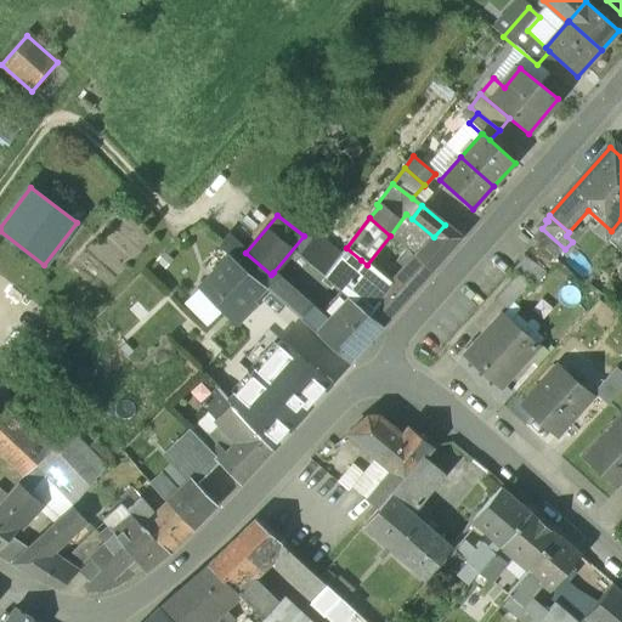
[(621,219),(611,231),(605,237),(617,248),(621,241),(621,219)]
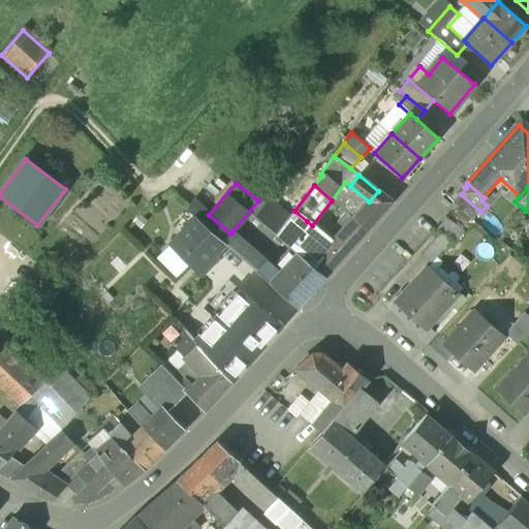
[(369,201),(354,219),(368,230),(393,201),(378,191),(369,201)]
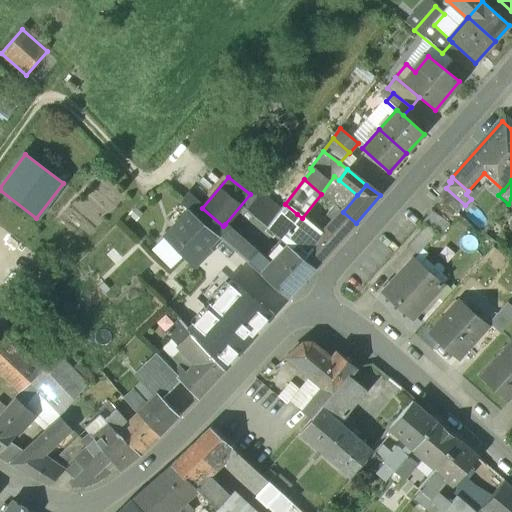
[(465,205),(446,188),(438,196),(457,213),(465,205)]
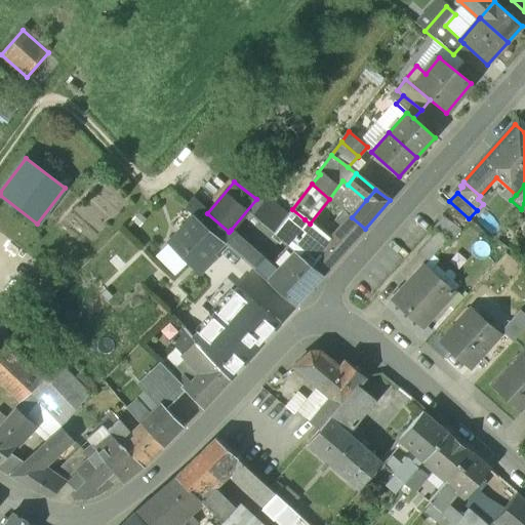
[(207,213),(191,199),(184,207),(226,244),(256,271),(265,260),(231,230),(229,232),(207,213)]
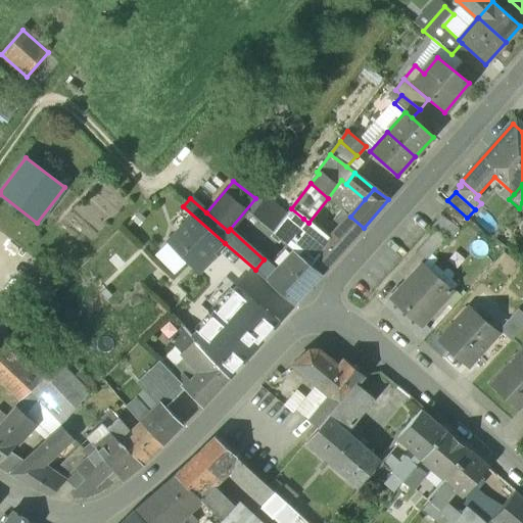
[(280,219),(262,203),(252,215),(270,229),(280,219)]
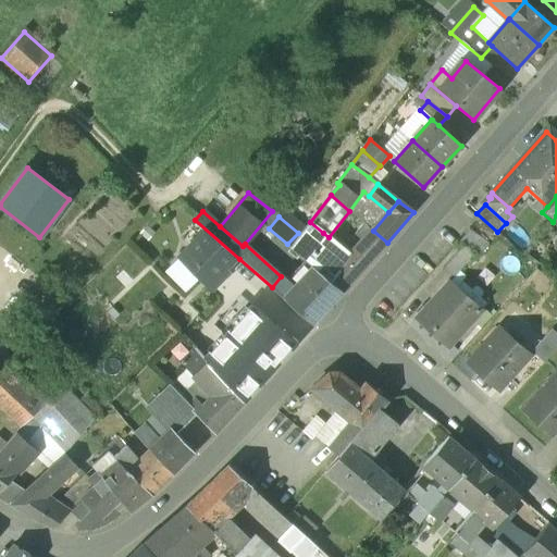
[(310,222),(292,247),(304,258),(323,233),(310,222)]
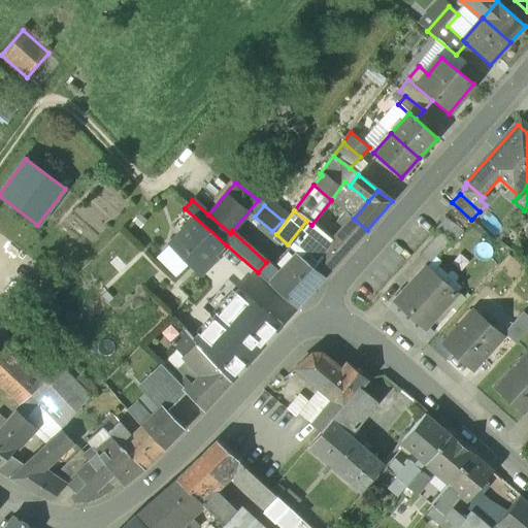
[(354,219),(345,211),(336,223),(343,230),(358,241),(367,230),(354,219)]
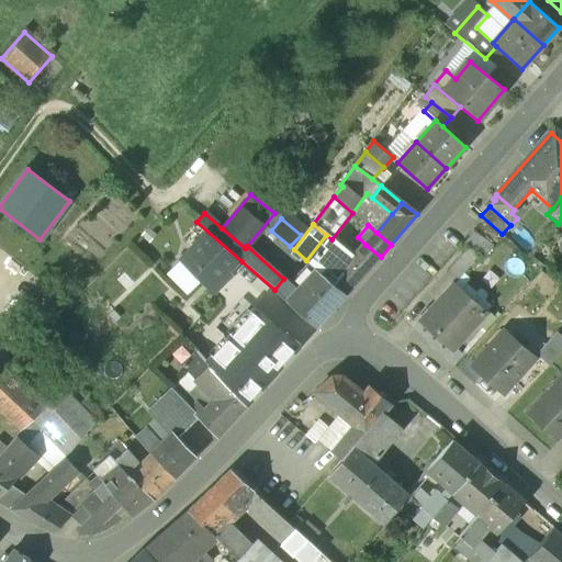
[(494,247),(474,231),(464,244),(484,259),(494,247)]
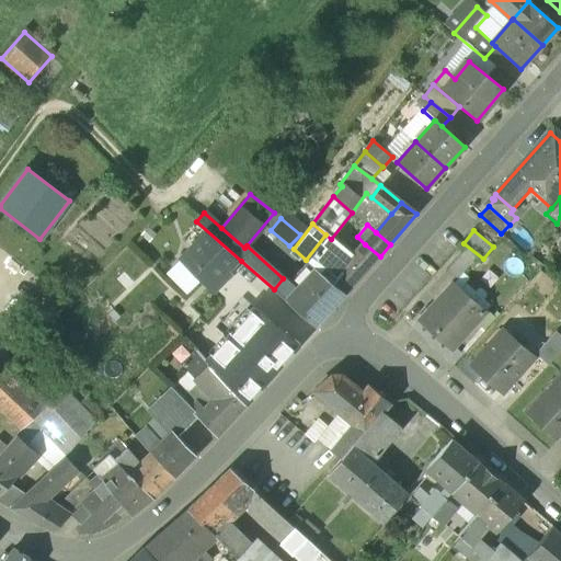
[(241,261),(207,231),(181,259),(207,286),(212,290),(228,274),(241,261)]
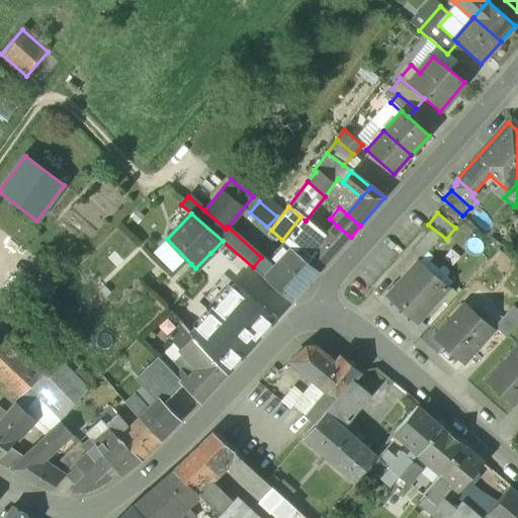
[(306,221),(300,217),(282,240),(320,271),(351,237),(337,226),(326,239),(306,221)]
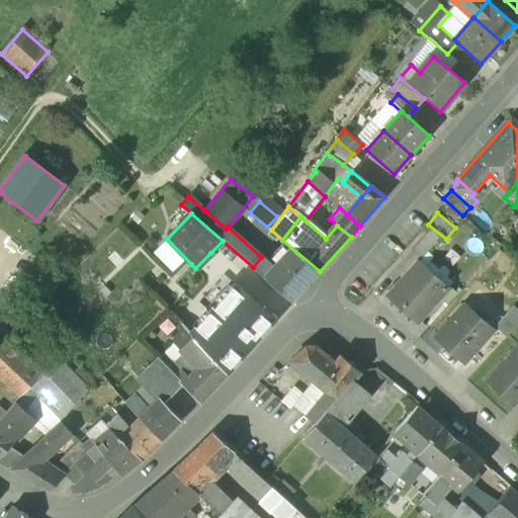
[(278,239),(269,231),(268,232),(264,236),(274,244),(278,239)]
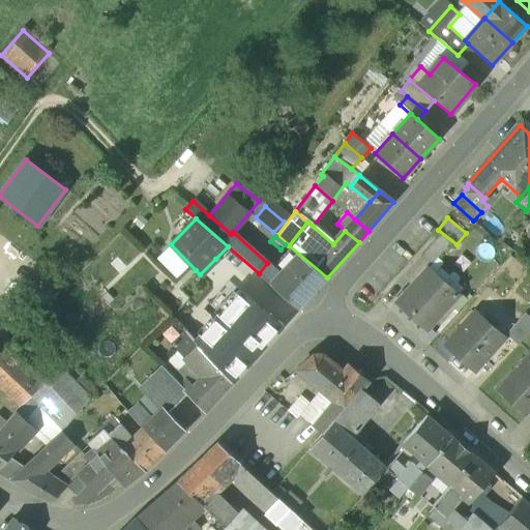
[(298,256),(270,285),(274,288),(297,308),(325,278),(298,256)]
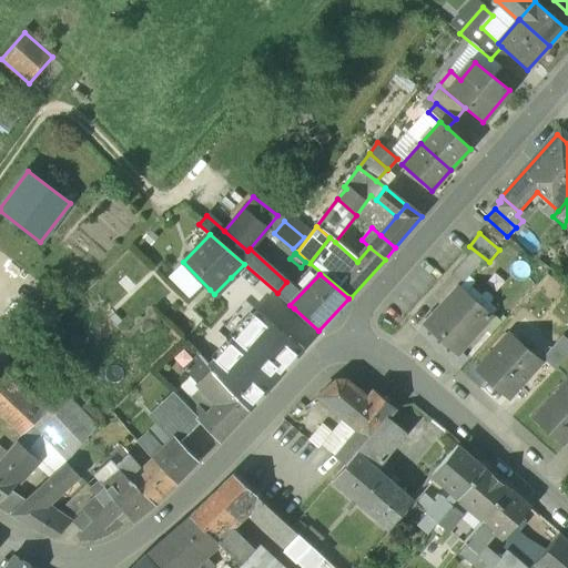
[(452,274),(430,296),(442,306),(456,291),(458,292),(462,287),(464,285),(452,274)]
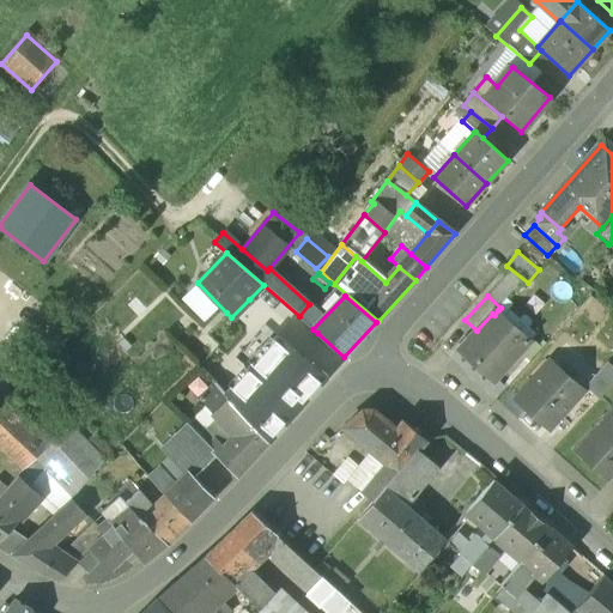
[(495,315),(492,314),(477,331),(461,349),(495,380),(530,339),(498,310),(495,315)]
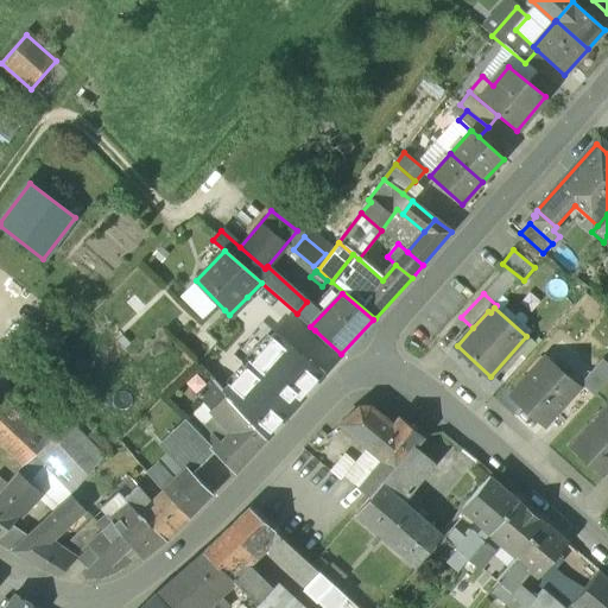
[(229,315),(225,310),(215,321),(234,340),(244,329),(229,315)]
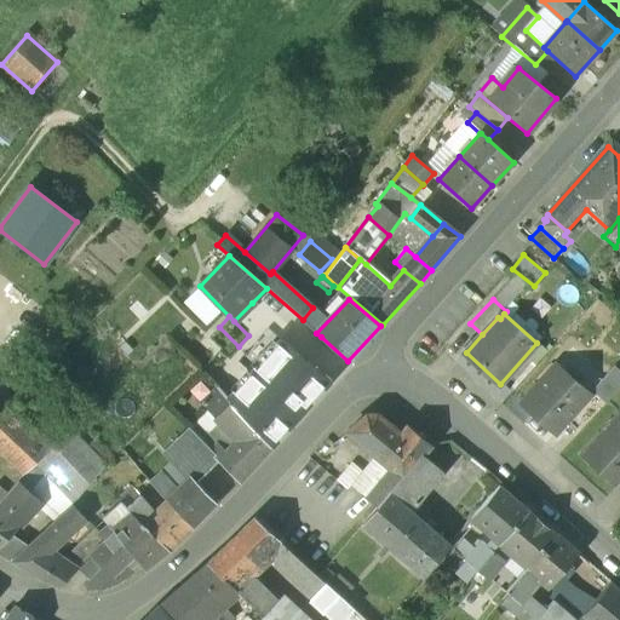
[(239,346),(219,327),(208,339),(227,359),(239,346)]
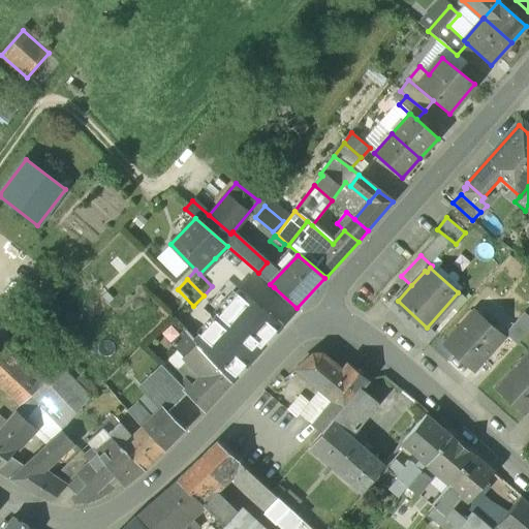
[(242,291),(215,318),(254,356),(281,329),(242,291)]
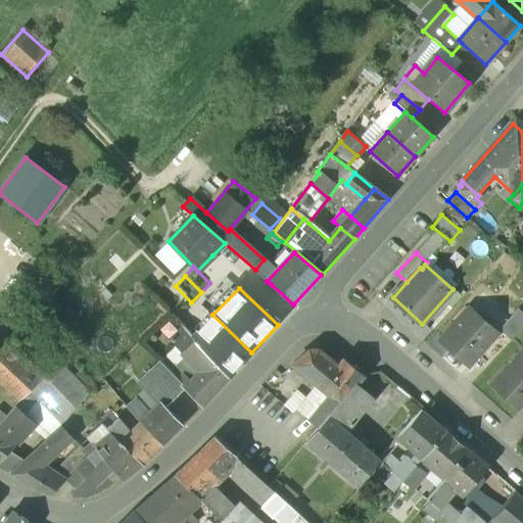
[(469,308),(440,340),(468,366),(497,334),(469,308)]
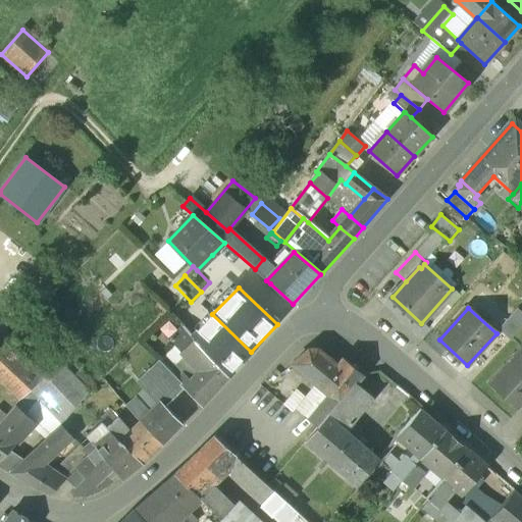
[(521,312),(517,308),(499,329),(511,340),(521,326),(521,312)]
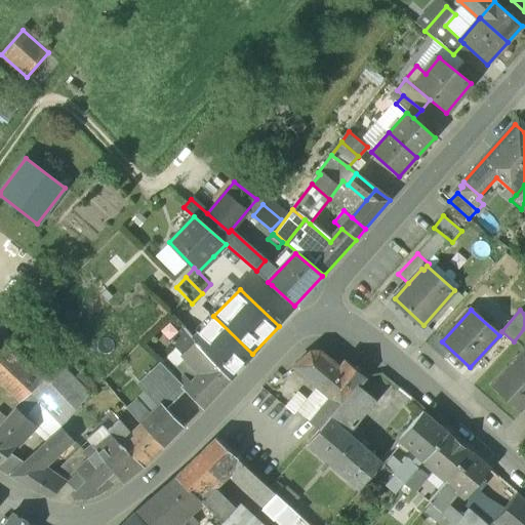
[(252,354),(213,316),(191,339),(195,344),(206,356),(229,377),(252,354)]
